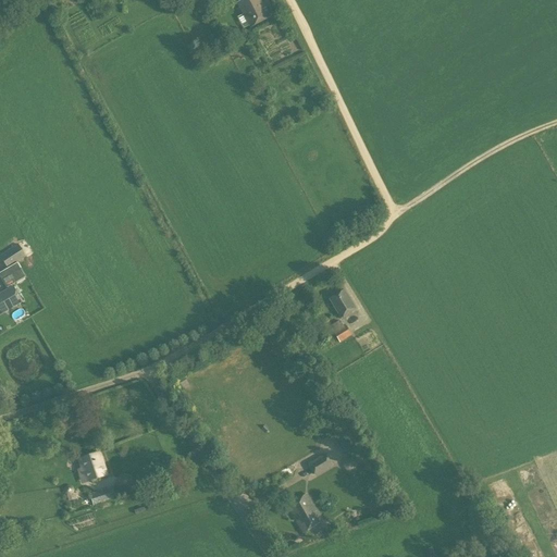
[(261,0),(244,0),(236,3),(249,28),(270,17),(261,0)]
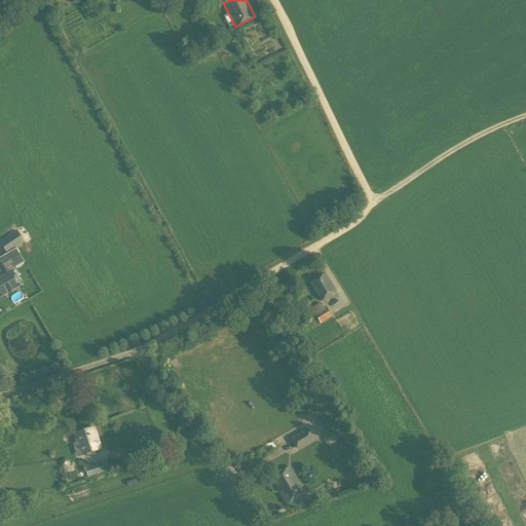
[(202,45),(208,43),(203,36),(199,39),(202,45)]
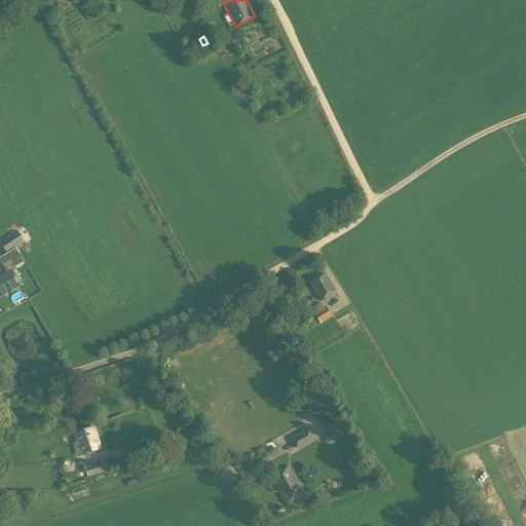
[(0,262),(6,272),(24,262),(15,249),(25,242),(16,231),(0,241),(0,242),(7,254),(0,258),(0,262)]
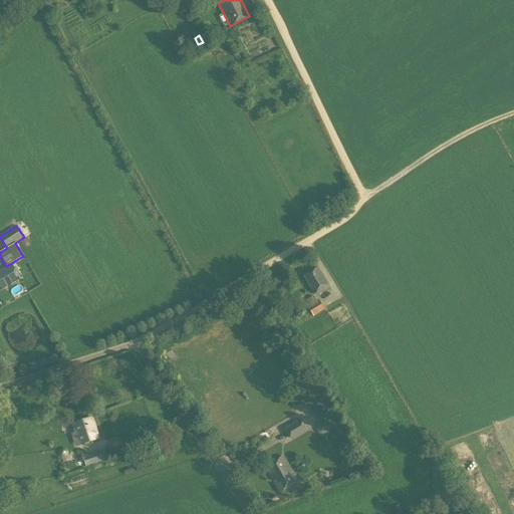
[(0,291),(21,279),(12,264),(0,270),(0,291)]
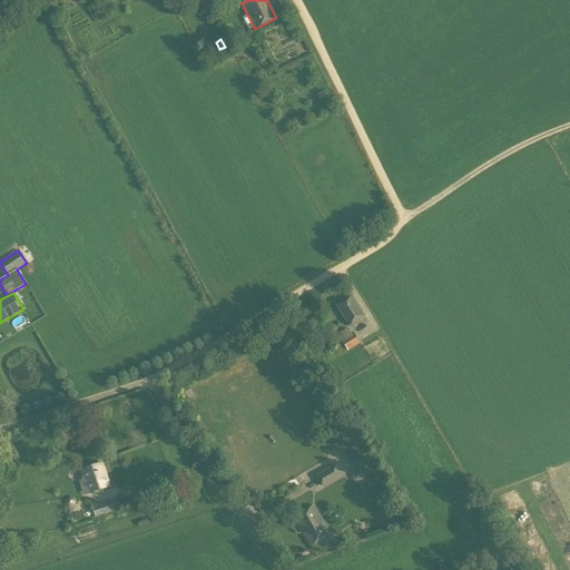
[(336,307),(349,326),(364,317),(352,297),(336,307)]
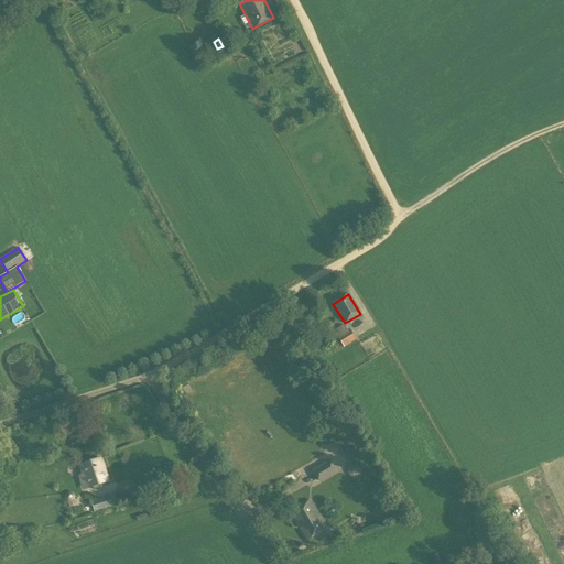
[(356,339),(349,329),(347,331),(344,325),(334,332),(344,347),(356,339)]
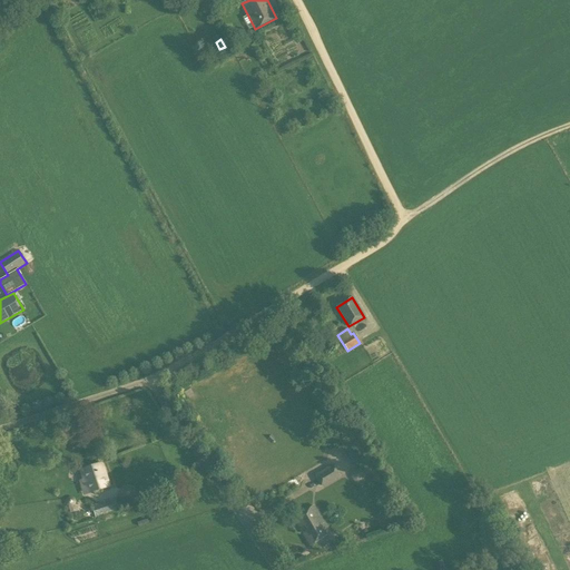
[(355,435),(337,448),(350,468),(367,455),(355,435)]
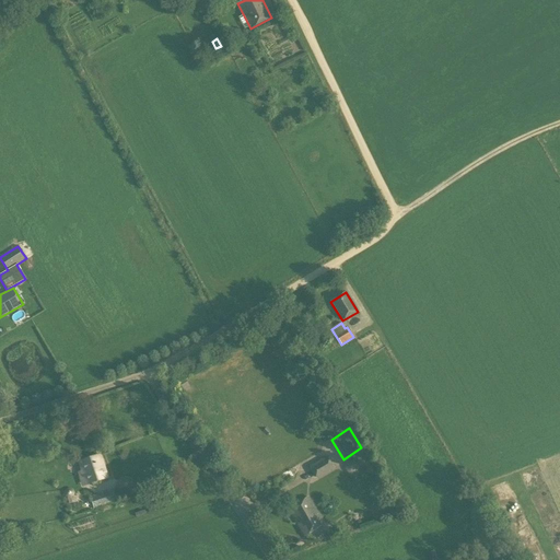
[(107,479),(100,456),(79,463),(86,486),(107,479)]
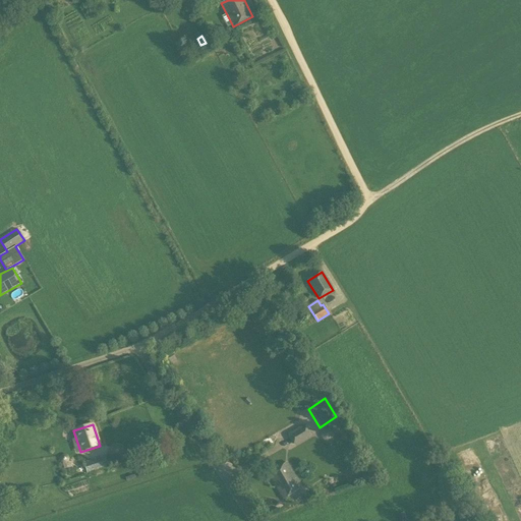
[(303,425),(288,435),(295,447),(311,437),(303,425)]
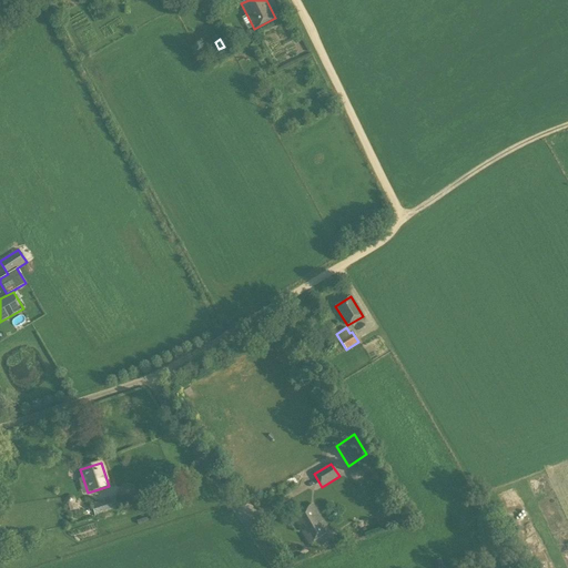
[(160,495),(156,485),(142,490),(145,500),(160,495)]
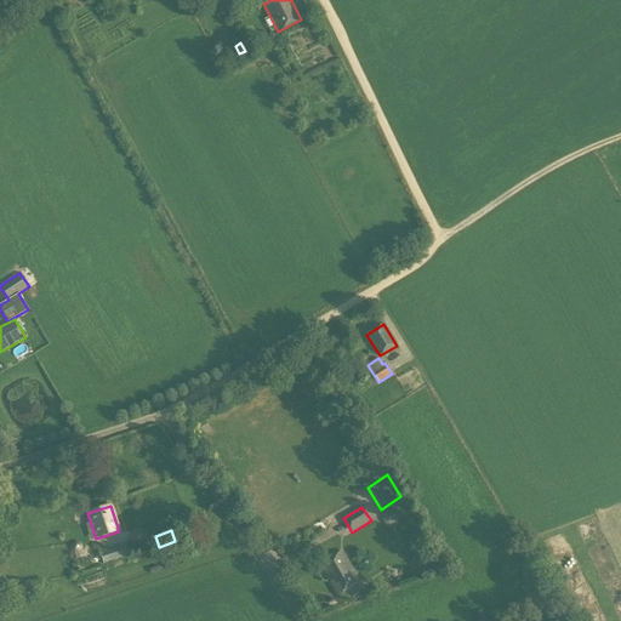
[(124,543),(100,552),(104,564),(129,557),(124,543)]
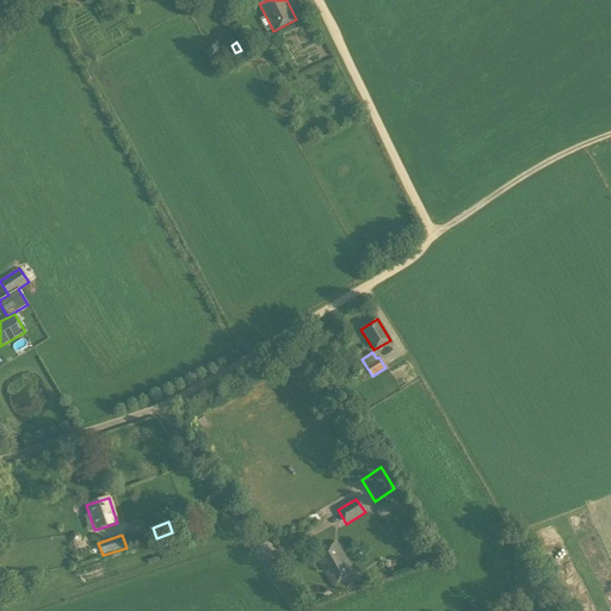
[(315,556),(333,585),(353,573),(337,543),(315,556)]
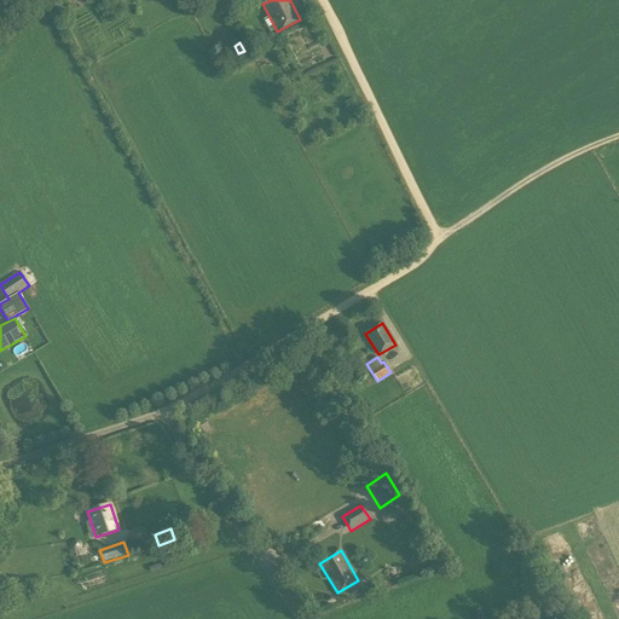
[(440,567),(435,553),(416,559),(421,573),(440,567)]
